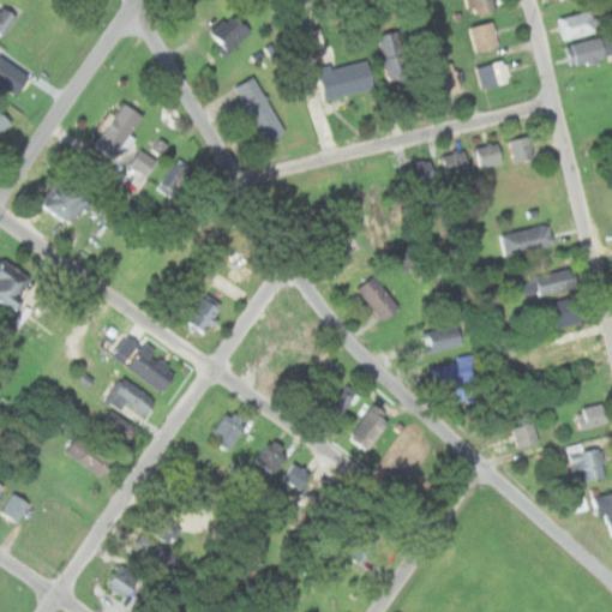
[(465,0),(469,17),(495,10),(491,0),(465,0)]
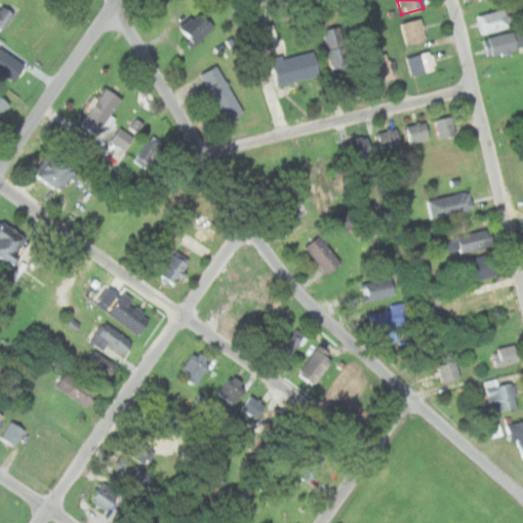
[(0,33),(12,14),(0,5),(0,33)]
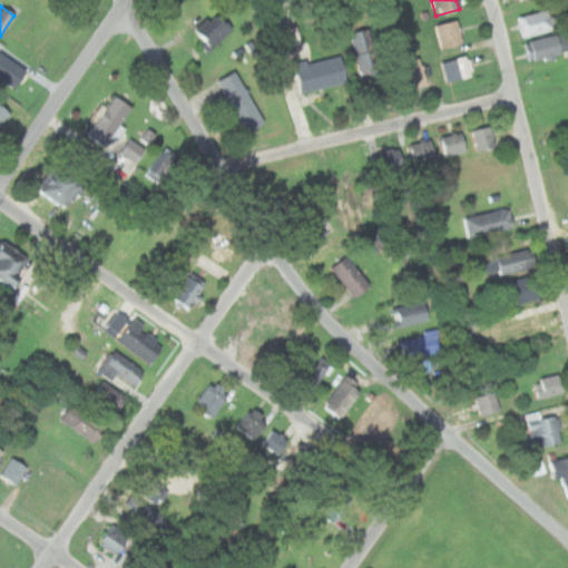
[(515,20),(521,40),(555,29),(549,9),(515,20)]
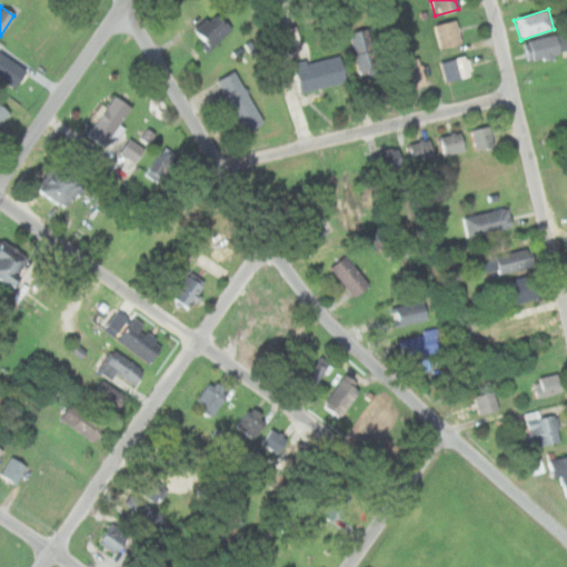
[(210,51),(231,30),(214,11),(191,33),(210,51)]
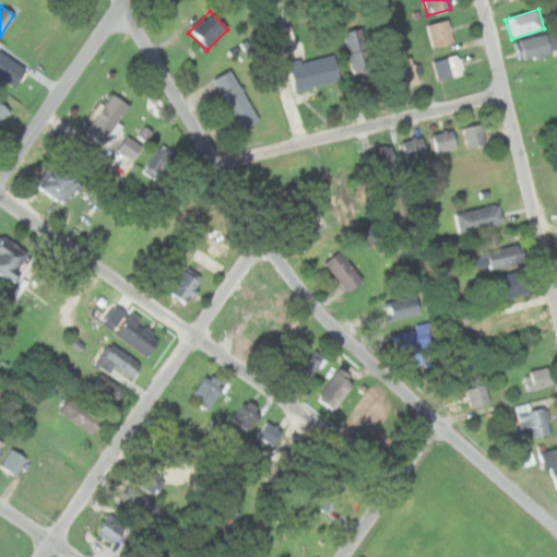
[(453,42),(447,21),(424,27),(430,49),(453,42)]
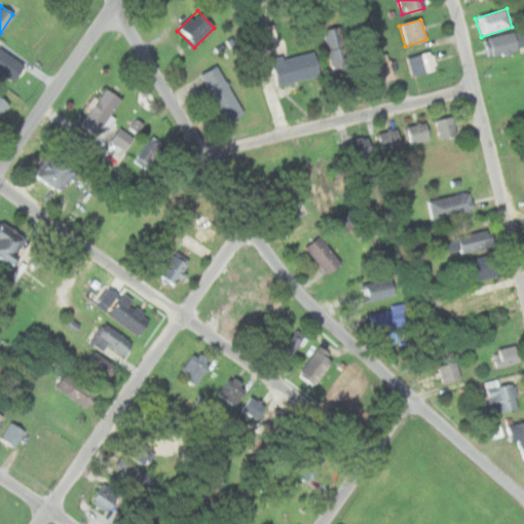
[(331,71),(350,68),(344,27),(325,30),(331,71)]
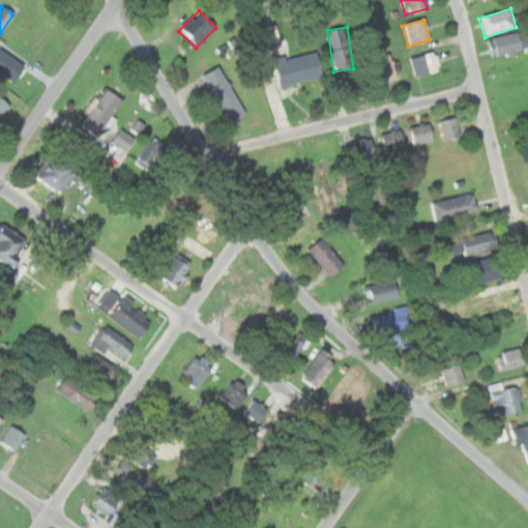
[(277,44),(274,28),(263,30),(266,46),(277,44)]
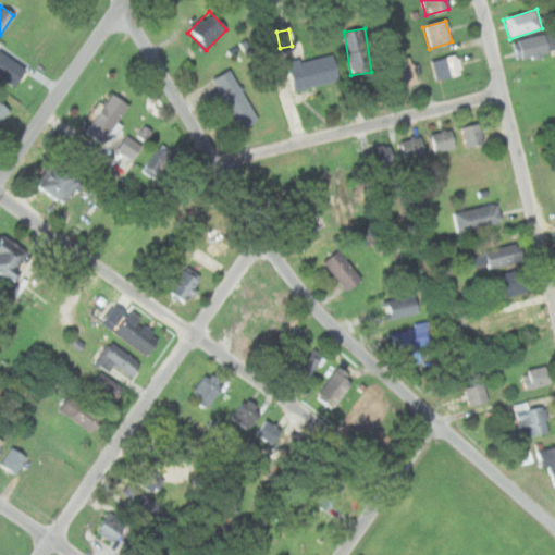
[(517,64),(550,53),(543,34),(510,45),(517,64)]
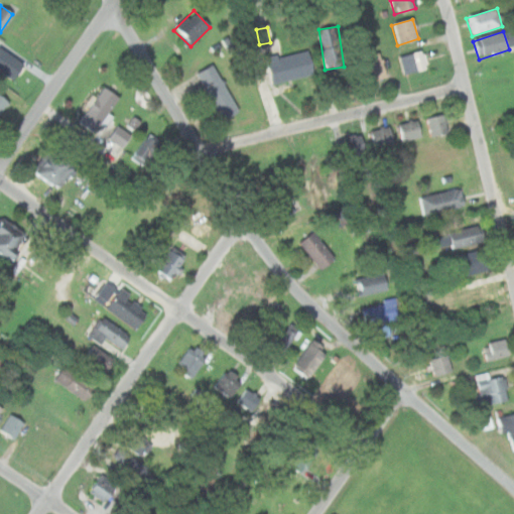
[(0,73),(11,82),(23,66),(1,49),(0,50),(0,73)]
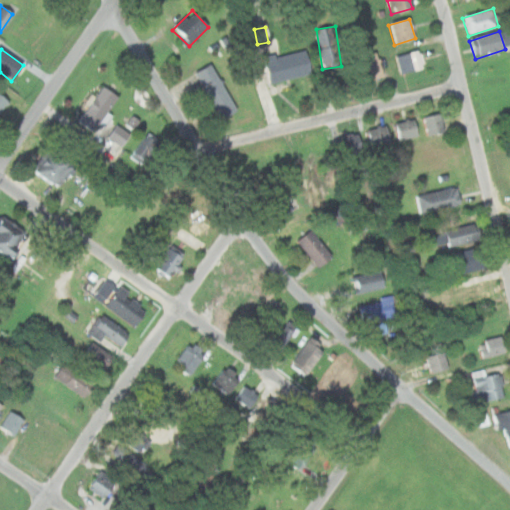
[(424,69),(419,51),(393,58),(399,76),(424,69)]
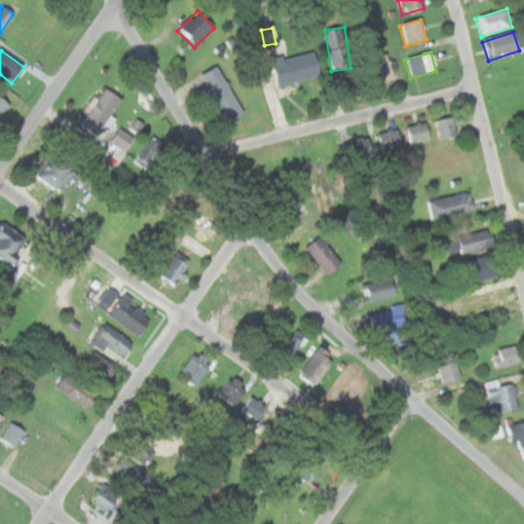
[(319,77),(314,53),(270,62),(275,86),(319,77)]
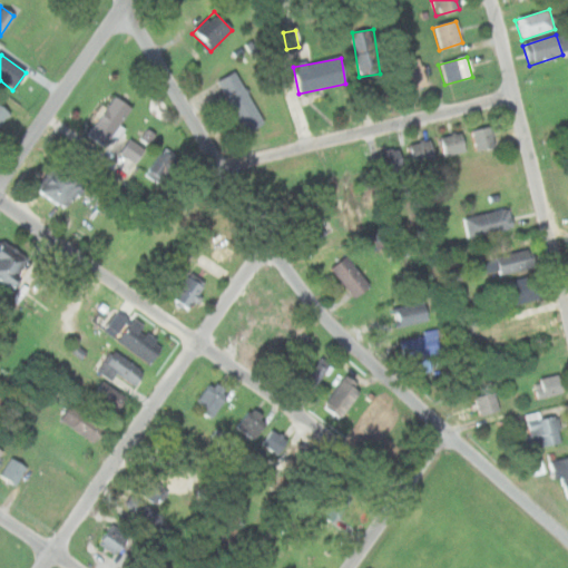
[(411,92),(428,84),(415,59),(399,68),(411,92)]
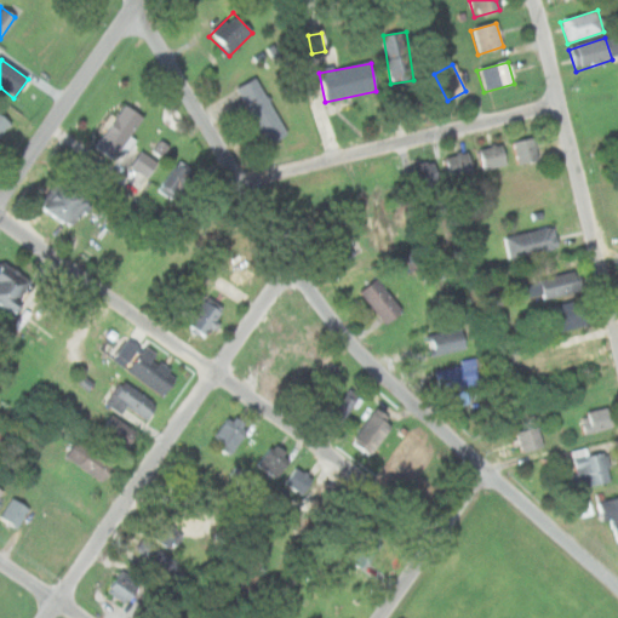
[(286,136),(256,79),(235,90),(265,147),(286,136)]
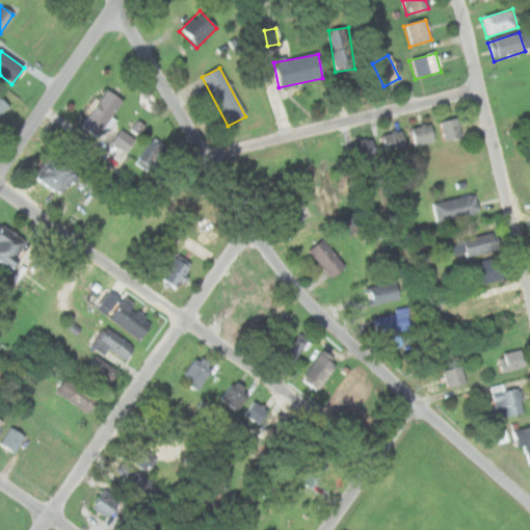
[(98,139),(123,101),(106,89),(80,128),(98,139)]
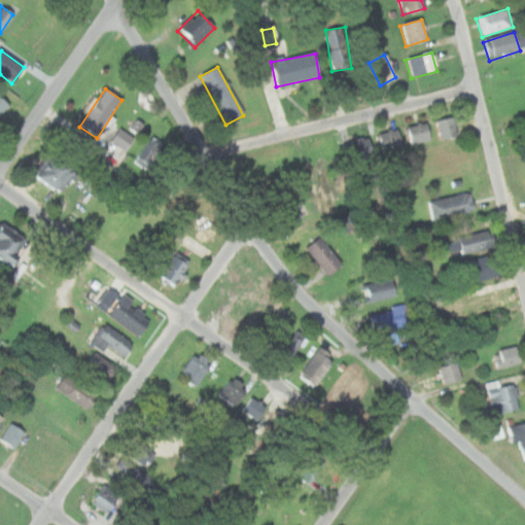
[(0,117),(10,107),(0,97),(0,117)]
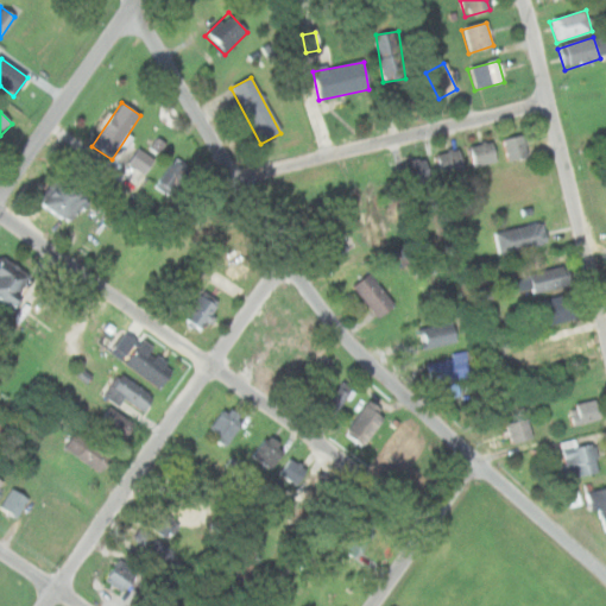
[(528,158),(523,136),(502,141),(507,163),(528,158)]
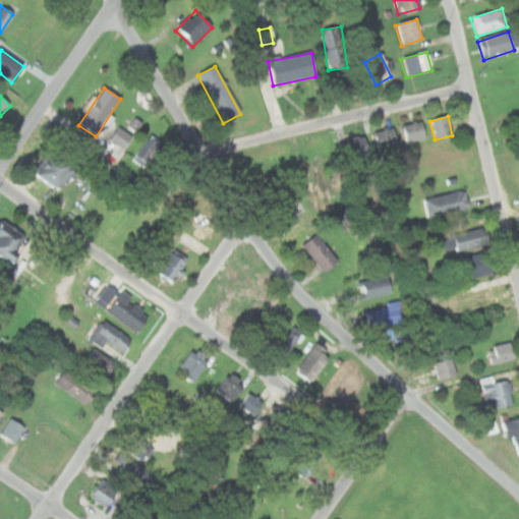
[(406,145),(425,139),(420,122),(402,127),(406,145)]
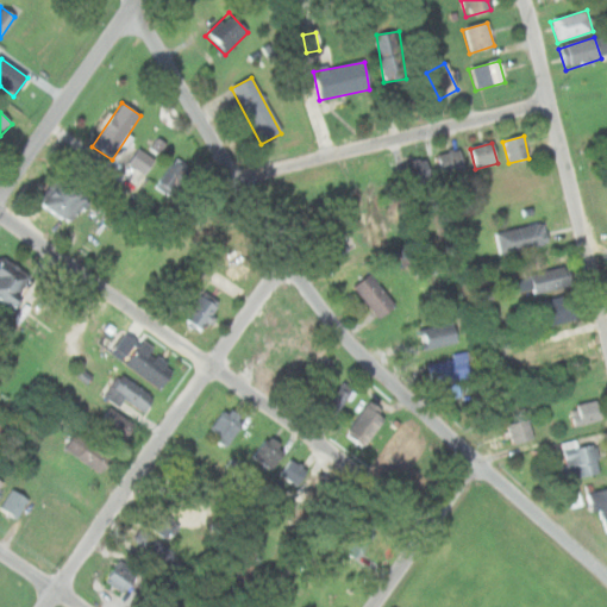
[(154,161),(137,150),(127,166),(144,176),(154,161)]
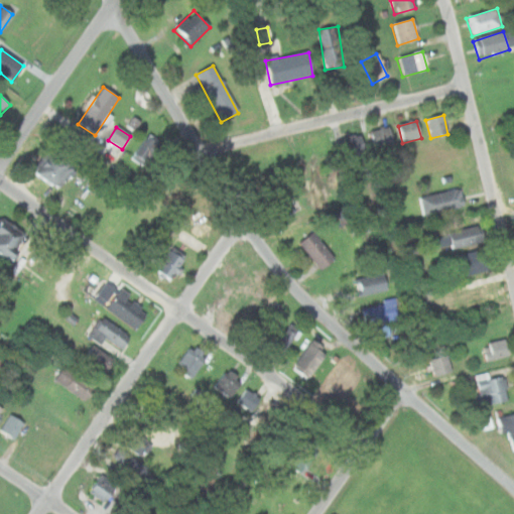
[(374,150),(393,144),(388,127),(369,132),(374,150)]
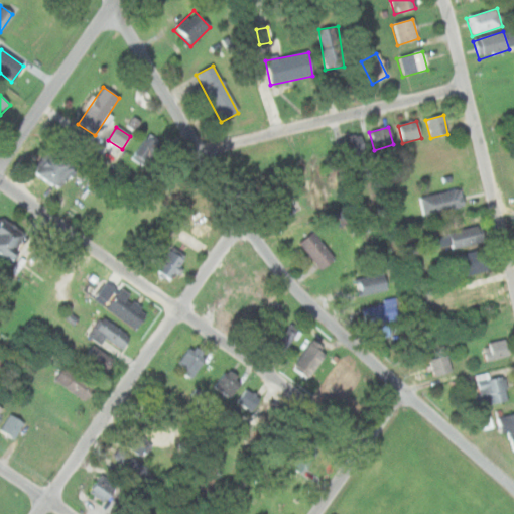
[(131,160),(143,167),(148,159),(155,162),(164,145),(144,134),(131,160)]
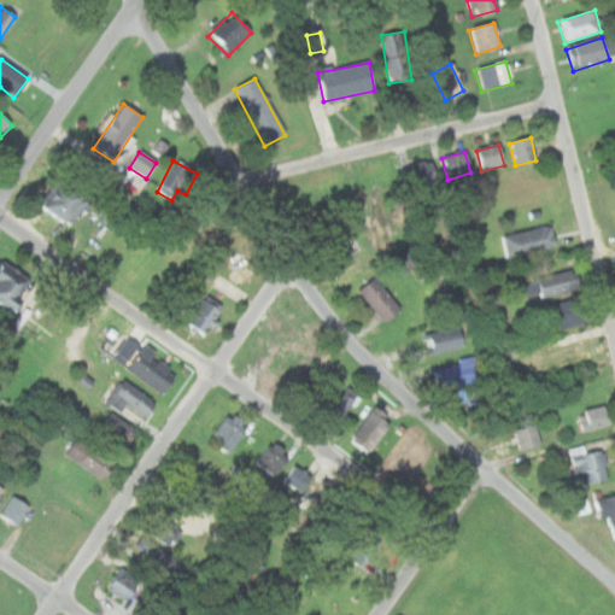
[(437,183),(431,160),(411,165),(416,188),(437,183)]
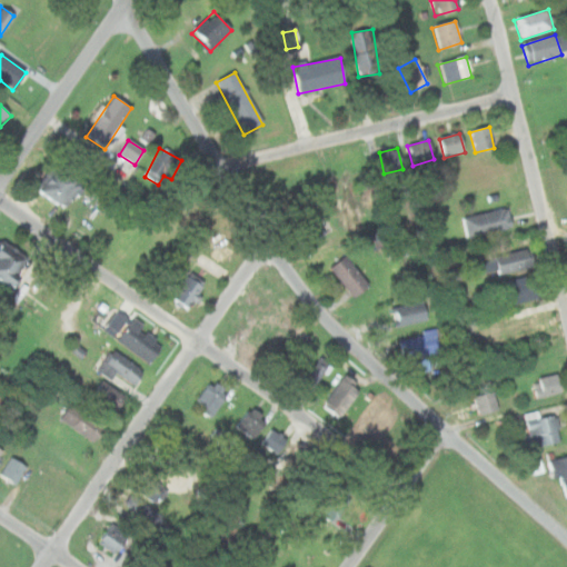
[(82,188),(55,166),(36,188),(63,210),(82,188)]
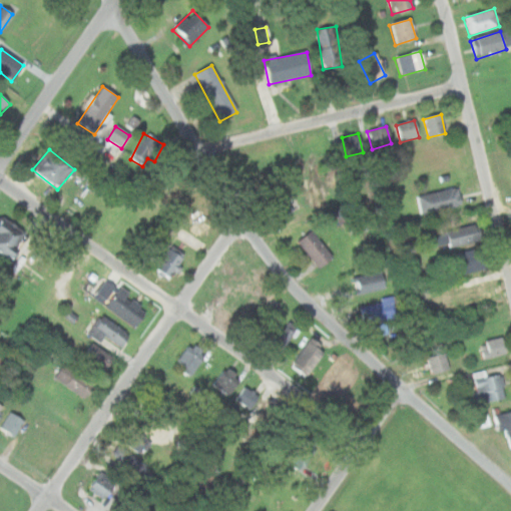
[(416,197),(419,215),(461,206),(457,188),(416,197)]
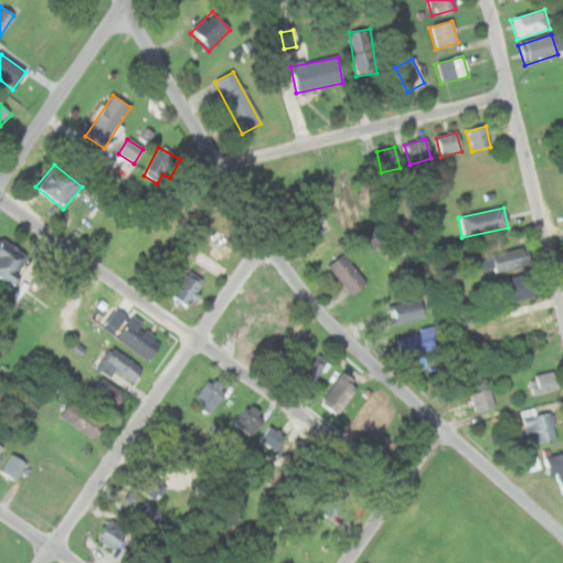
[(372,247),(365,233),(350,240),(356,254),(372,247)]
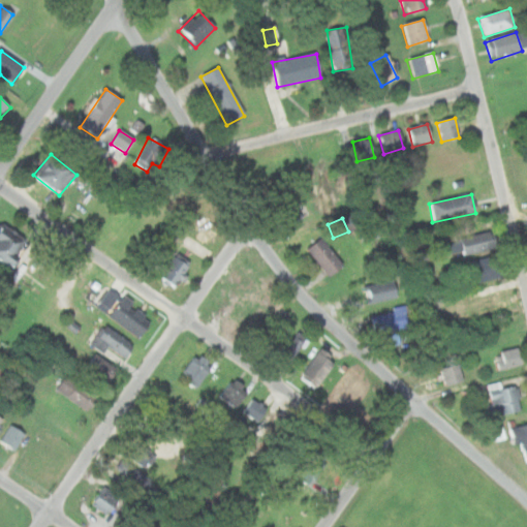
[(495,249),(491,231),(470,236),(468,226),(454,229),(457,244),(446,246),(450,258),(495,249)]
